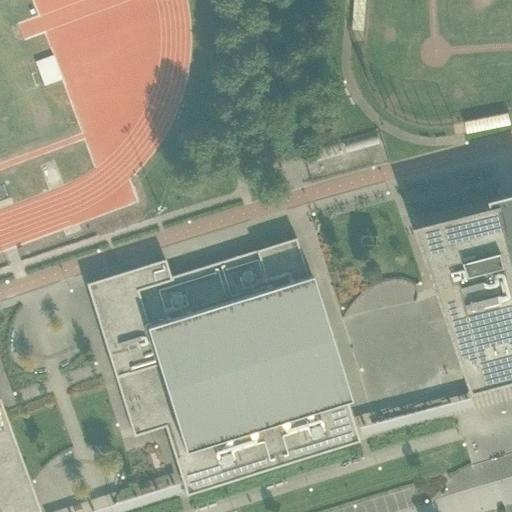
[(37,59),(45,85),(63,78),(55,53),(37,59)]
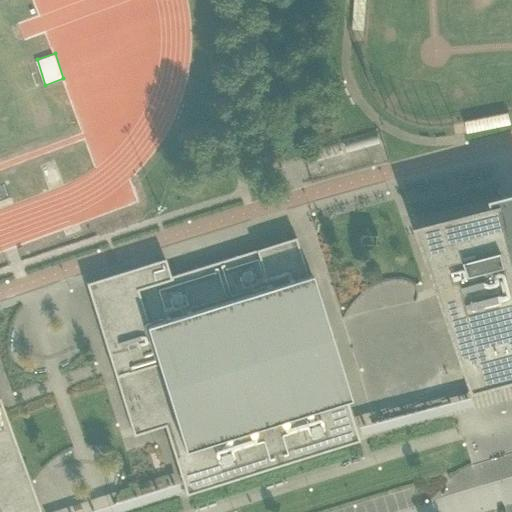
[(467,133),(509,122),(506,110),(464,121),(467,133)]
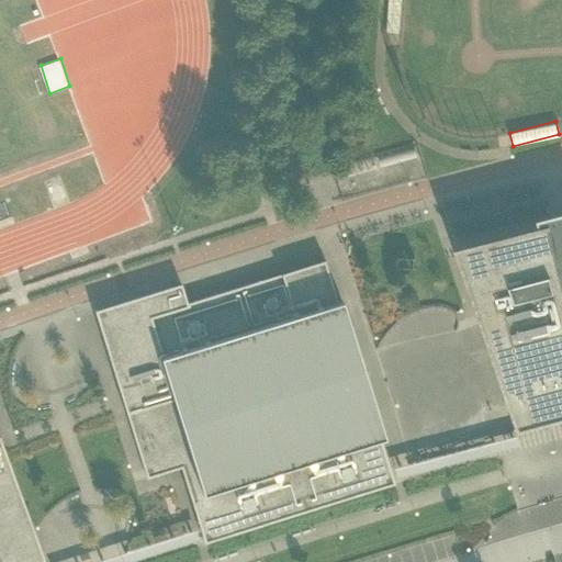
[(561,251),(559,254),(550,223),(456,247),(519,429),(561,417),(561,251)]
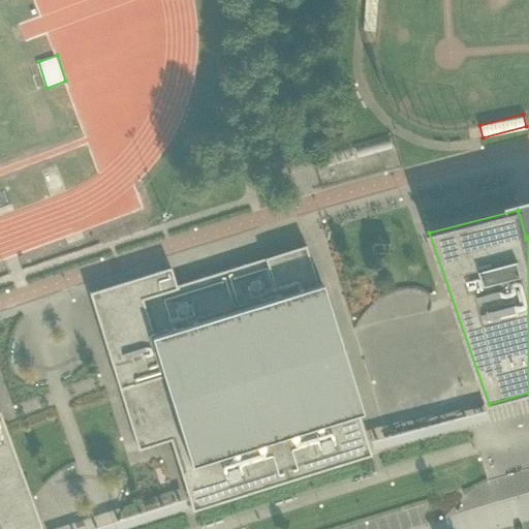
[(321,283),(317,284),(305,245),(176,285),(169,268),(89,292),(107,354),(137,449),(169,440),(190,505),(192,511),(370,456),(369,450),(356,412),(361,411),(321,283)]
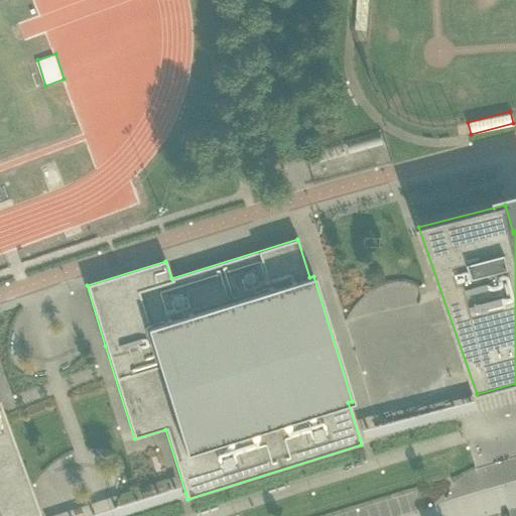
[(0,404),(0,515),(40,515),(31,489),(7,425),(0,404)]
